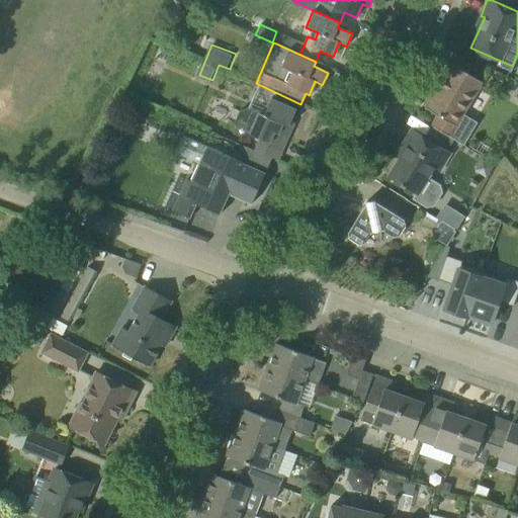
[(462,113),(481,82),(451,64),(425,108),(438,116),(432,126),(463,146),(477,122),(462,113)]
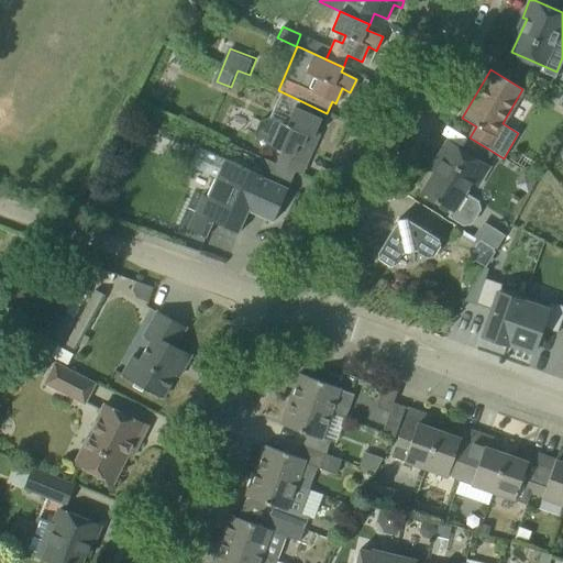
[(256,139),(253,145),(261,148),(269,144),(280,150),(275,164),(286,168),(286,167),(295,172),(301,174),(306,163),(319,134),(316,132),(321,119),(301,110),(296,108),(288,125),(283,123),(269,118),(261,121),(255,134),(256,139)]
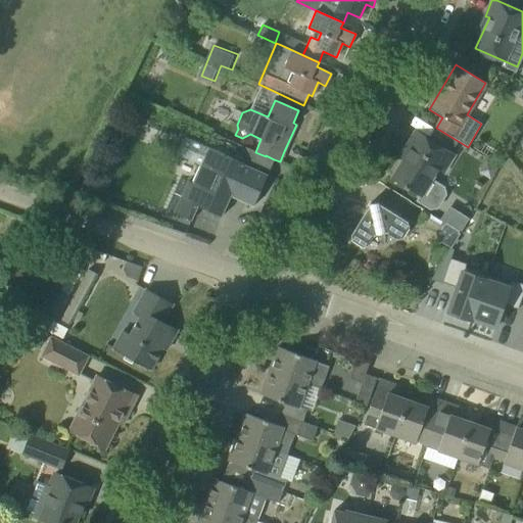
[(455,155),(415,132),(405,148),(409,150),(392,178),(405,186),(403,187),(408,189),(409,188),(421,195),(418,200),(431,208),(439,206),(446,195),(445,187),(432,179),(438,169),(444,172),(455,155)]
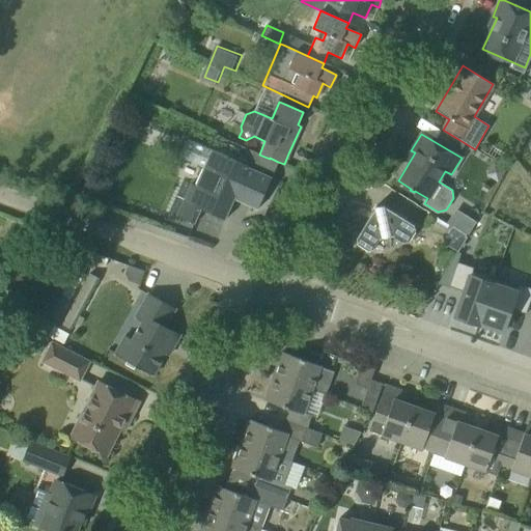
[(203,168),(195,185),(183,180),(169,213),(180,218),(194,224),(201,208),(225,220),(234,199),(257,210),(272,177),(249,167),(255,151),(243,146),(235,161),(212,150),(203,168)]
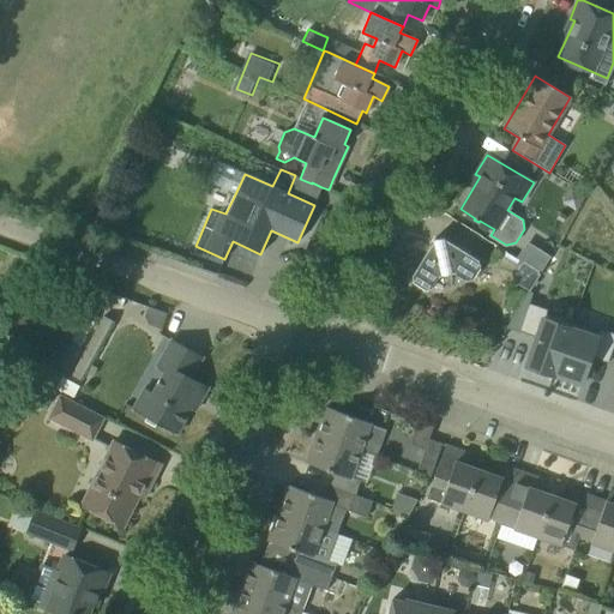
[(444,238),(433,240),(434,242),(432,244),(411,276),(414,283),(425,290),(432,288),(439,276),(453,274),(465,281),(474,280),(480,268),(479,260),(446,240),(444,241),(444,238)]
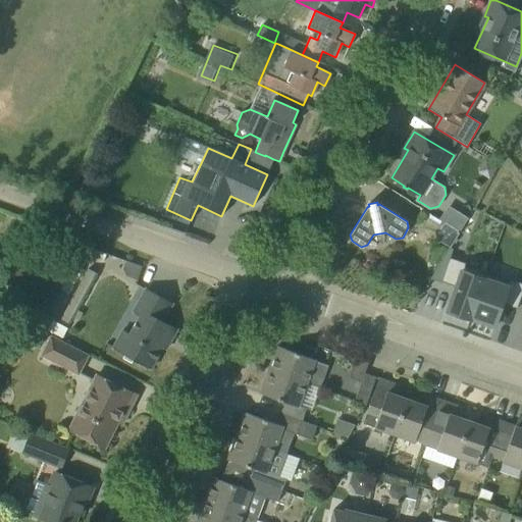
[(460,232),(445,223),(437,236),(438,241),(451,249),(460,232)]
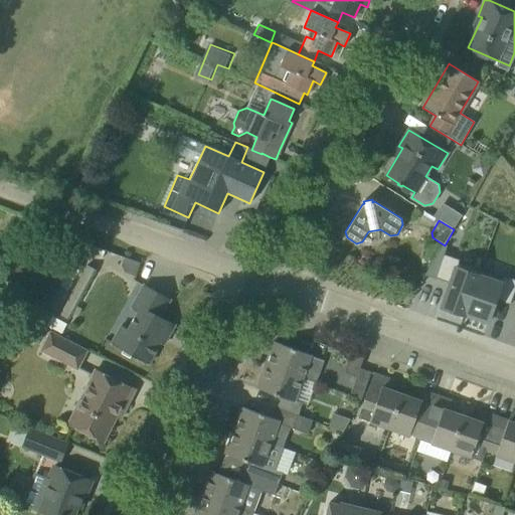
[(444,253),(436,278),(450,283),(442,306),(465,314),(479,274),(457,267),(460,259),(444,253)]
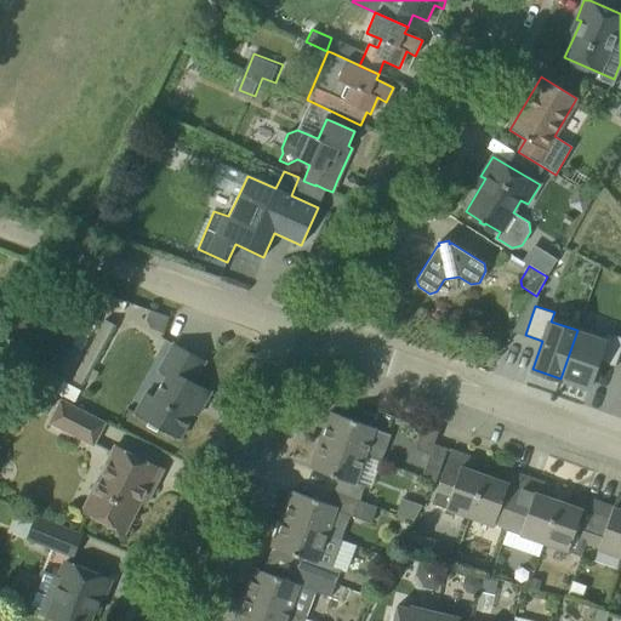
[(0,329),(0,334),(27,343),(34,320),(7,311),(0,329)]
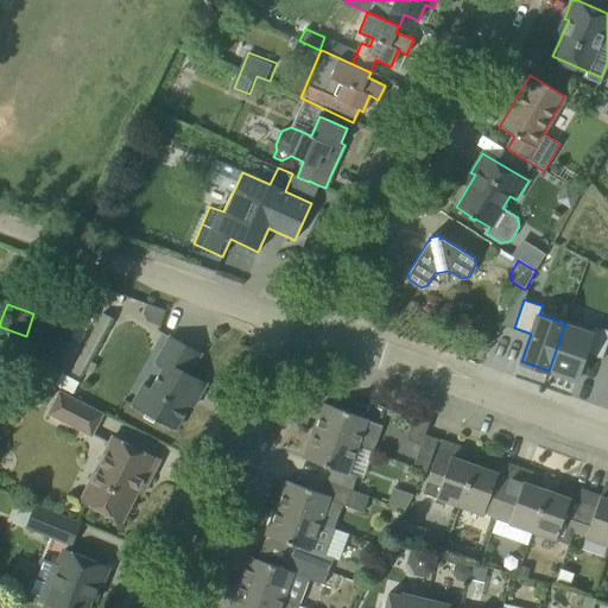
[(82,379),(96,350),(113,321),(102,314),(70,373),(82,379)]
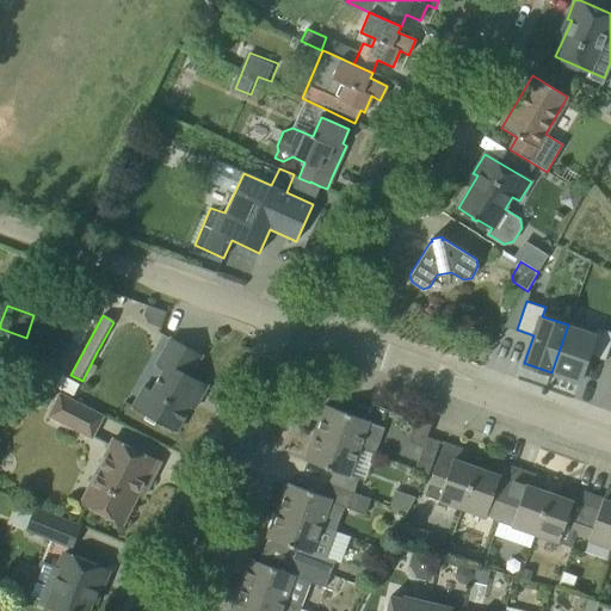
[(568,325),(551,372),(579,382),(588,355),(605,360),(610,344),(610,329),(597,326),(593,334),(568,325)]
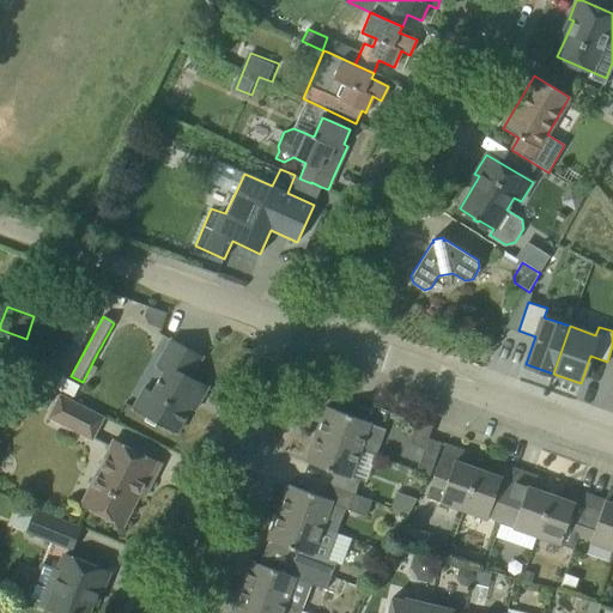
[(170,339),(156,365),(164,370),(152,392),(144,387),(132,408),(176,434),(199,394),(202,396),(207,387),(190,377),(202,357),(170,339)]
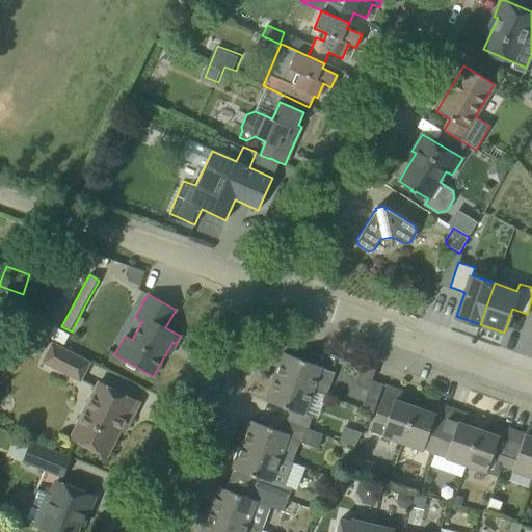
[(43,363),(79,381),(88,363),(52,344),(43,363)]
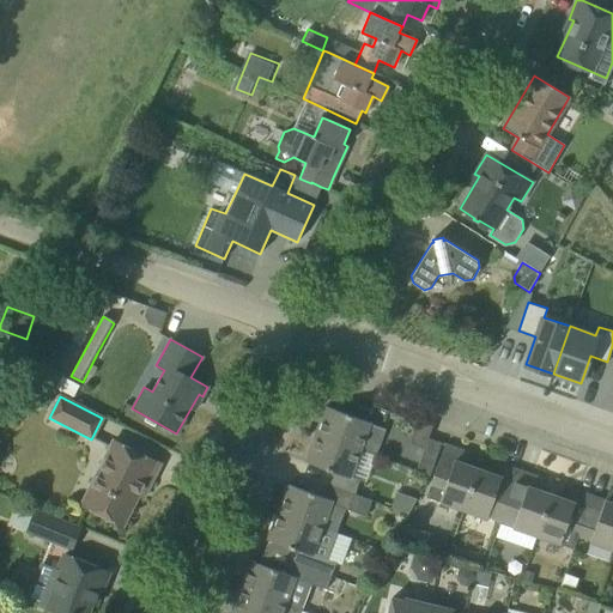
[(315,434),(374,455),(384,428),(369,423),(370,422),(325,405),(315,434)]
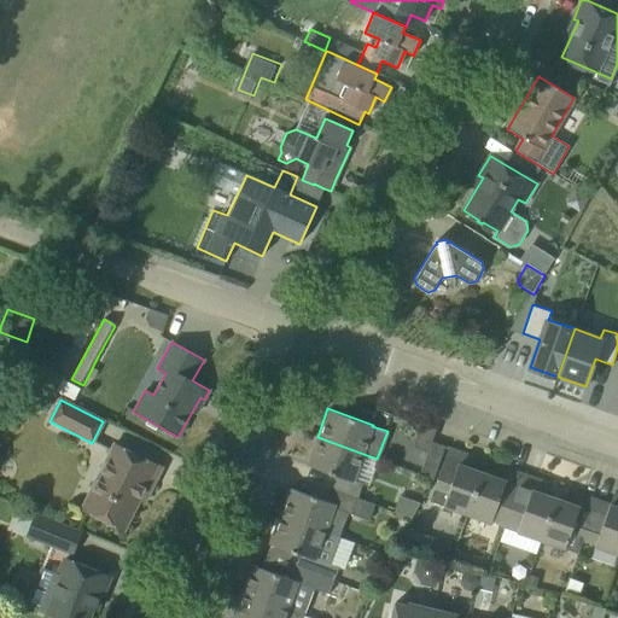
[(330,489),(356,499),(362,484),(367,485),(377,459),(318,437),(307,465),(334,474),(330,489)]
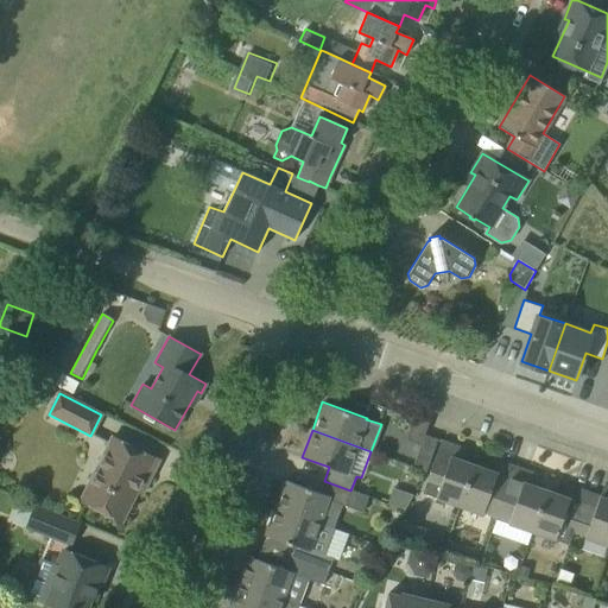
[(437,439),(424,435),(413,468),(426,472),(429,466),(437,439)]
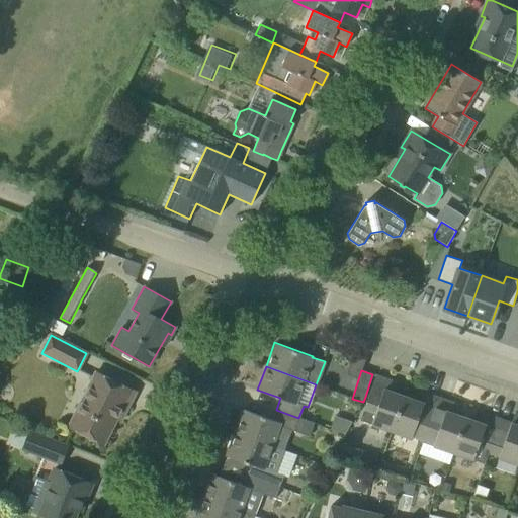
[(134,392),(116,382),(95,372),(68,427),(103,444),(120,409),(124,411),(134,392)]
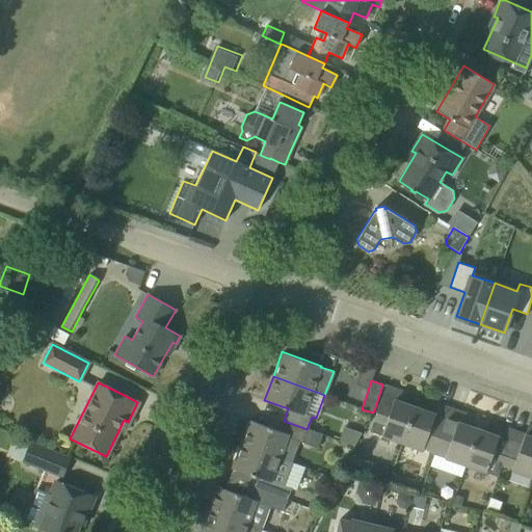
[(415,407),(403,403),(406,393),(386,386),(370,431),(402,443),(415,407)]
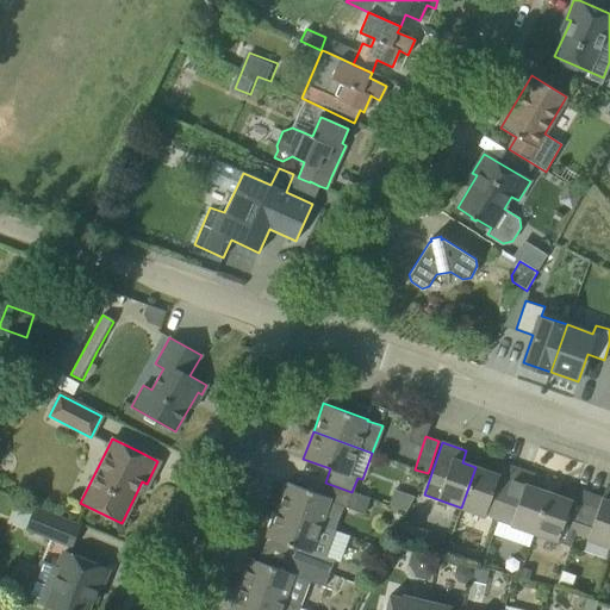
[(498,521),(517,468),(493,460),(489,472),(475,467),(461,508),(498,521)]
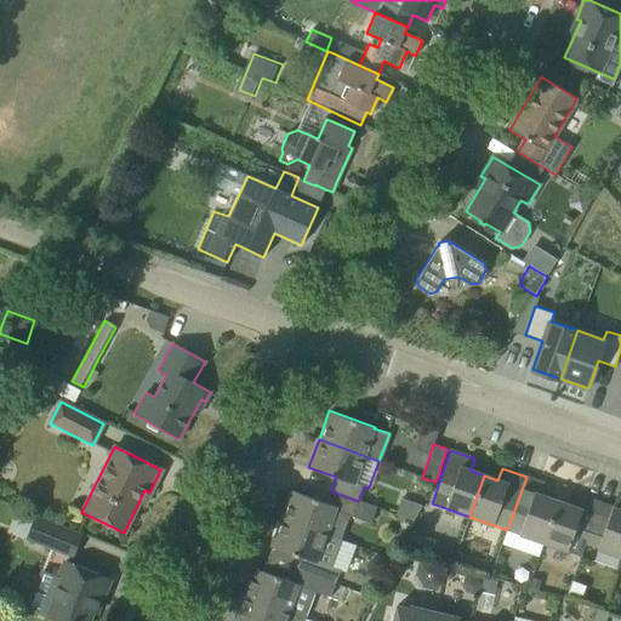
[(507,530),(543,543),(558,501),(545,496),(548,484),(527,477),(507,530)]
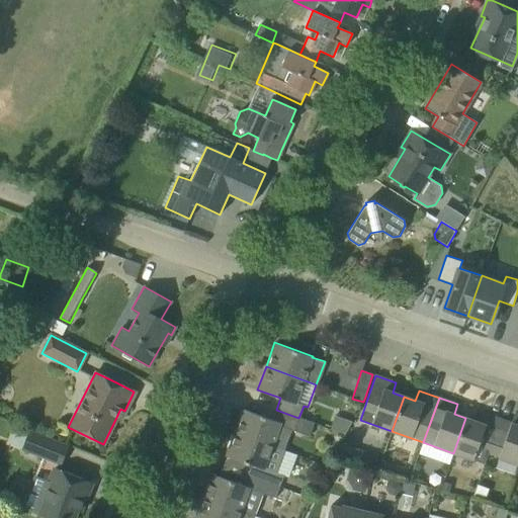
[(314,423),(298,418),(276,410),(272,421),(242,410),(234,433),(272,446),(279,426),(309,436),(314,423)]
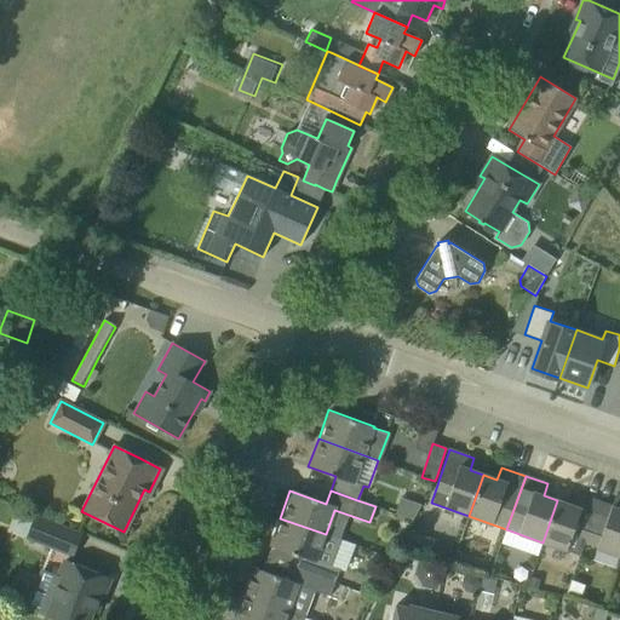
[(580,555),(585,544),(600,501),(575,493),(572,505),(557,500),(543,543),(567,551),(567,550),(580,555)]
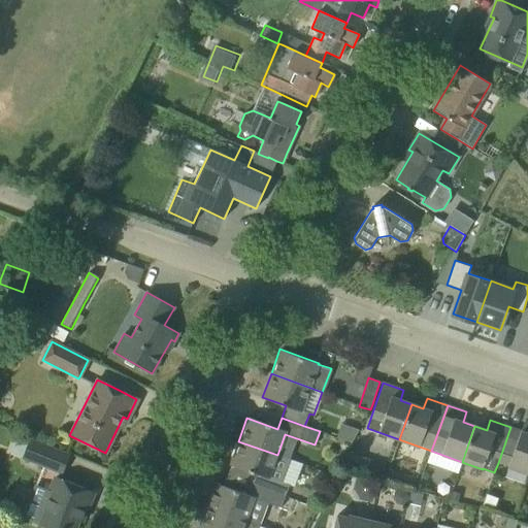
[(355,442),(360,428),(344,422),(339,437),(355,442)]
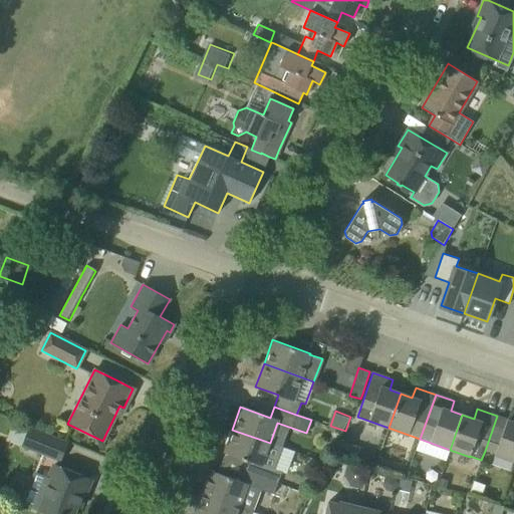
[(513,411),(510,411),(507,420),(497,416),(485,451),(513,460),(513,411)]
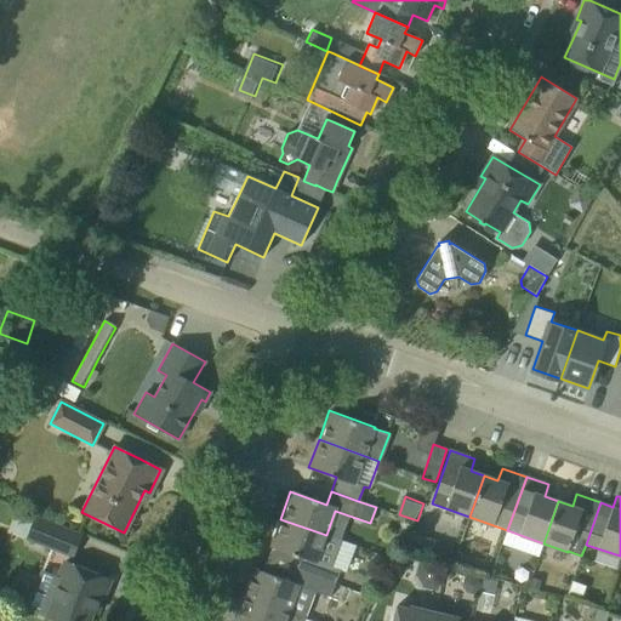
[(27,536),(72,554),(80,535),(35,517),(27,536)]
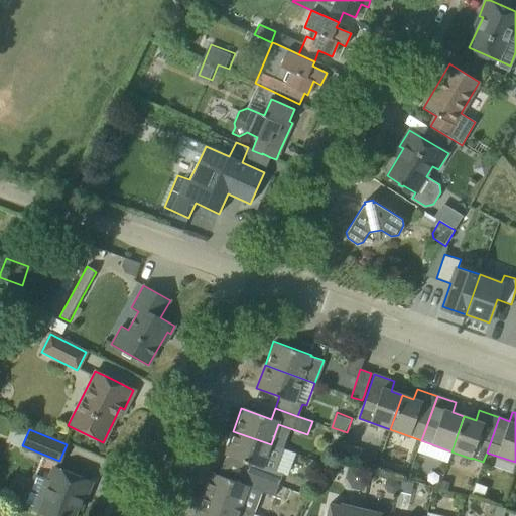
[(284,449),(271,444),(233,431),(225,454),(247,462),(244,473),(278,485),(282,475),(276,473),(284,449)]
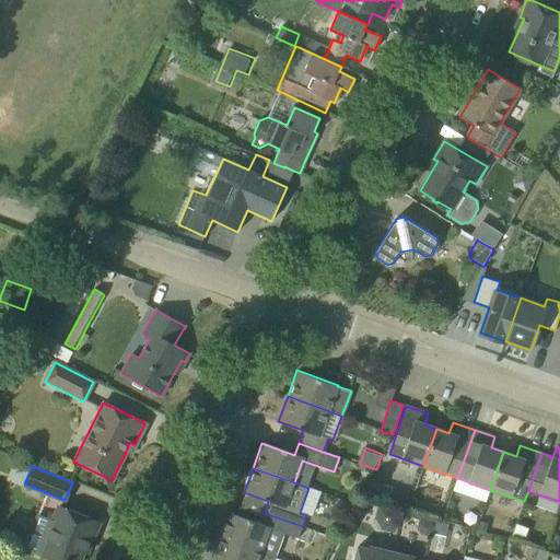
[(53,520),(36,514),(23,547),(55,559),(79,559),(86,543),(91,545),(98,523),(58,506),(53,520)]
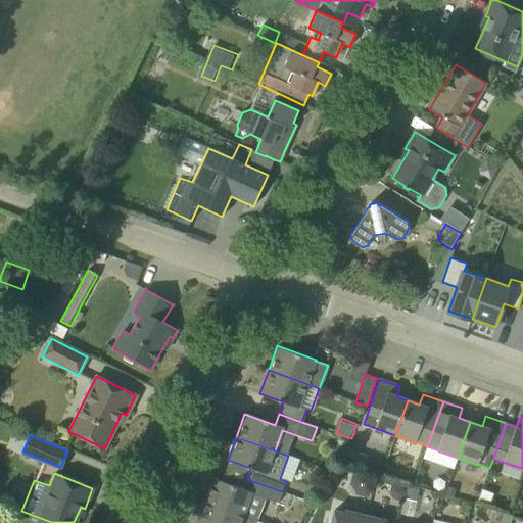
[(204,502),(257,521),(266,498),(279,503),(282,491),(247,479),(243,489),(214,478),(204,502)]
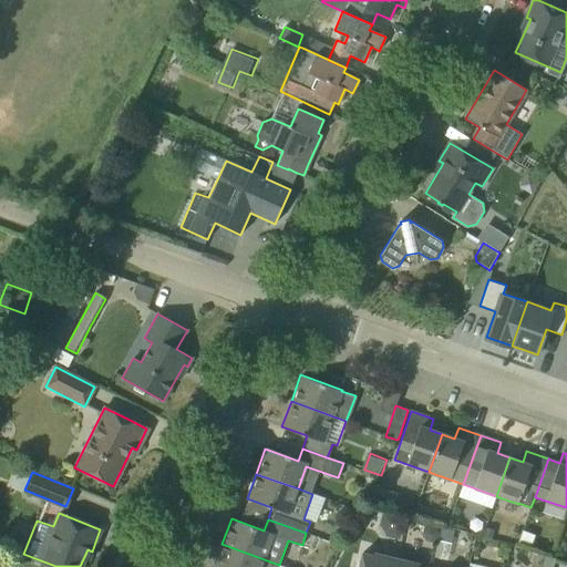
[(277,566),(279,565),(222,544),(213,566),(277,566)]
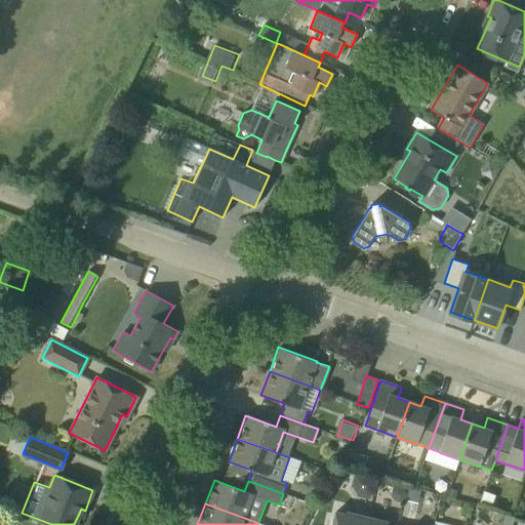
[(334,524),(365,524),(367,516),(347,511),(347,514),(338,512),(334,524)]
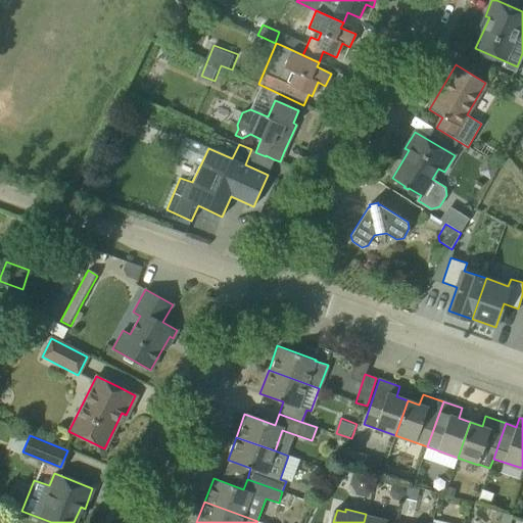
[(501,522),(511,522),(513,515),(503,513),(501,522)]
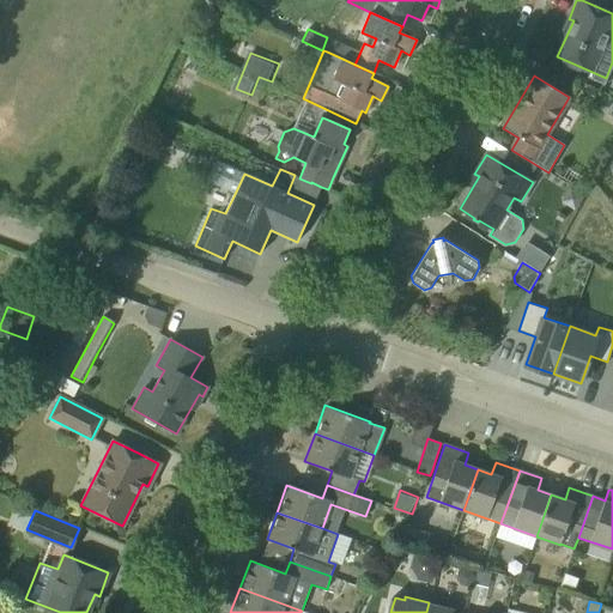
[(451,612),(454,608),(429,602),(426,612),(451,612)]
